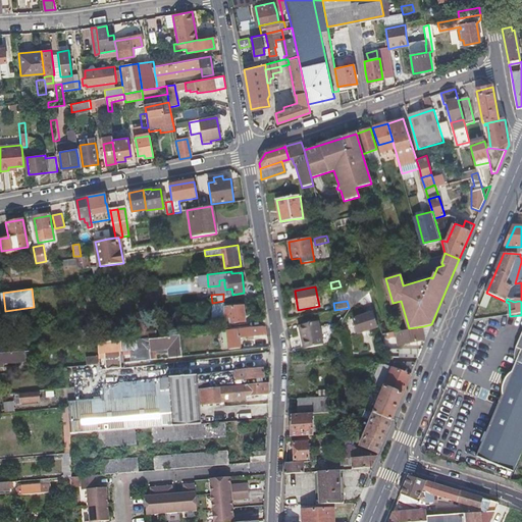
[(214,319),(214,316),(214,313),(226,311),(227,314),(232,313),(233,320),(247,318),(246,302),(228,305),(190,309),(191,321),(214,319)]
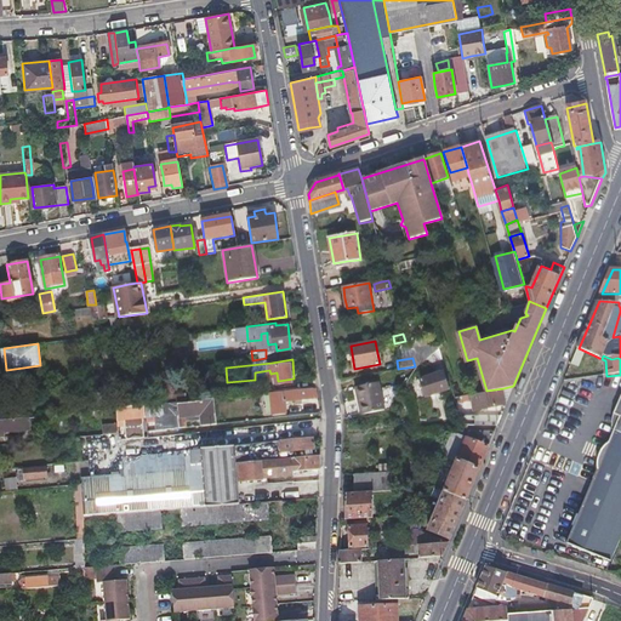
[(448,389),(444,380),(442,369),(420,375),(425,396),(448,389)]
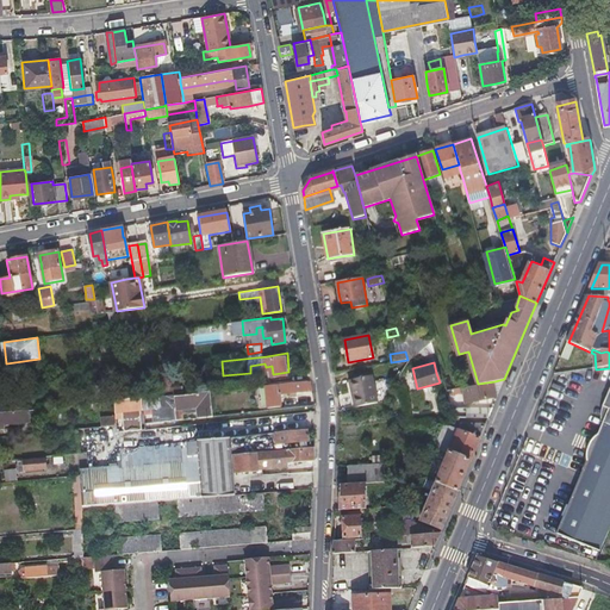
[(374,403),(371,390),(368,377),(349,380),(354,408),(374,403)]
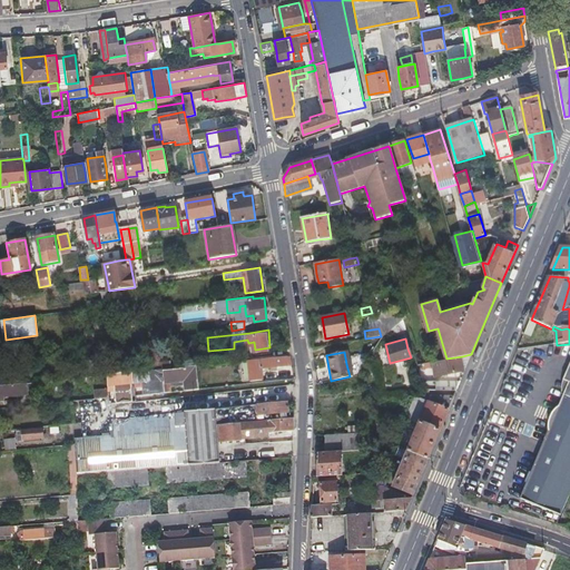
[(249,379),(255,377),(261,377),(259,367),(285,364),(284,354),(246,359),(249,379)]
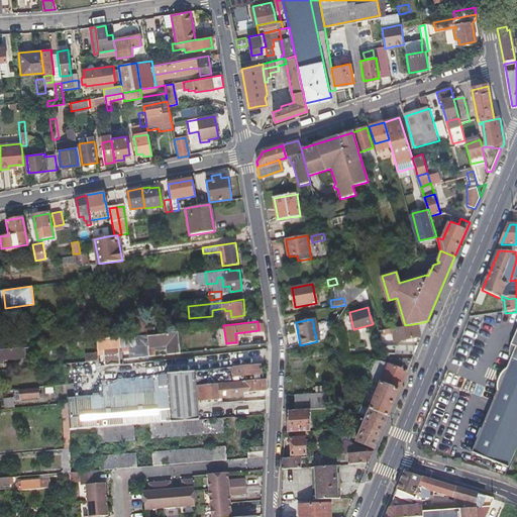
[(396,327),(397,333),(398,340),(421,336),(420,329),(419,323),(405,325),(396,327)]
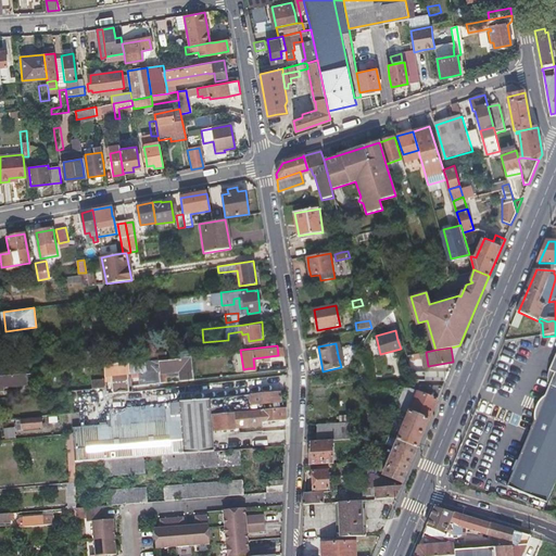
[(189,355),(155,358),(158,382),(166,381),(165,370),(180,369),(180,380),(191,379),(189,355)]
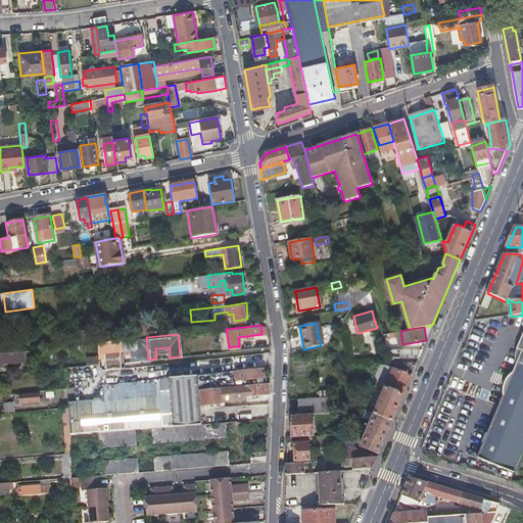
[(148,360),(146,337),(142,338),(143,353),(137,354),(137,361),(148,360)]
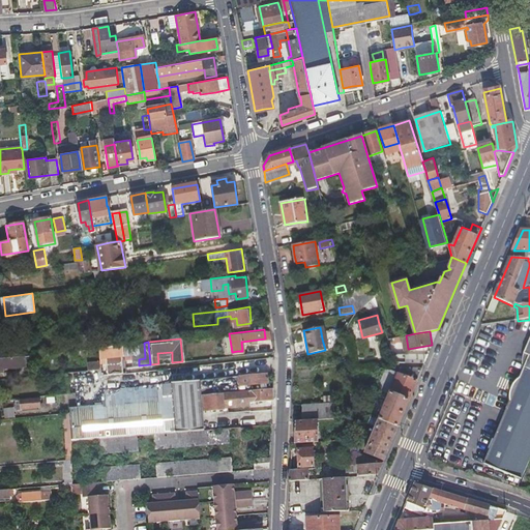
[(121,345),(122,354),(139,353),(138,343),(121,345)]
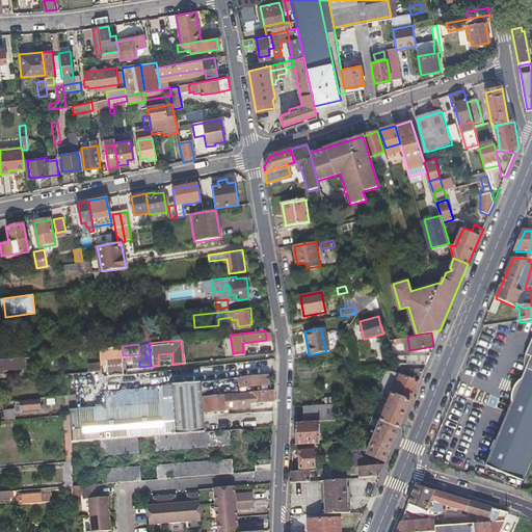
[(487,464),(525,480),(531,462),(531,344),(528,354),(531,356),(523,378),(520,380),(517,382),(514,386),(513,390),(512,394),(512,399),(512,403),(487,464)]
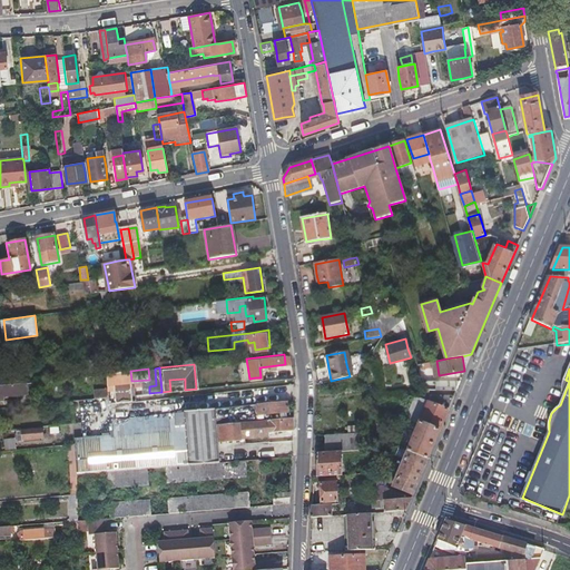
[(131,382),(131,381),(130,371),(106,374),(107,385),(106,385),(107,403),(134,400),(134,395),(126,396),(126,394),(112,395),(111,384),(131,382)]
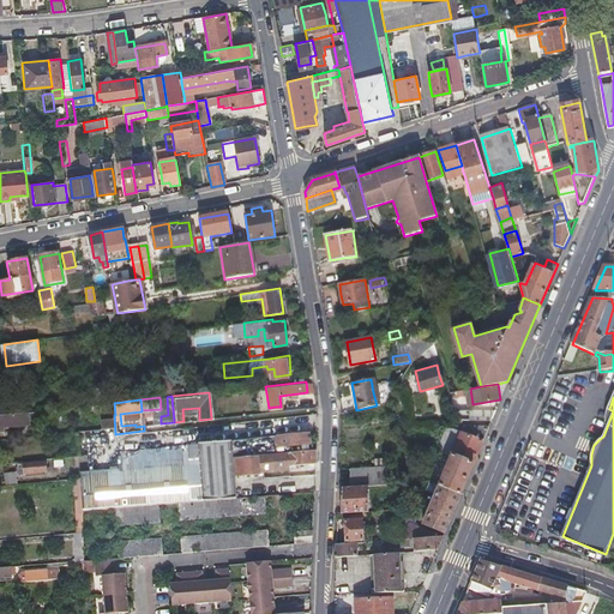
[(0,433),(4,433),(4,427),(29,425),(28,413),(0,415),(0,433)]
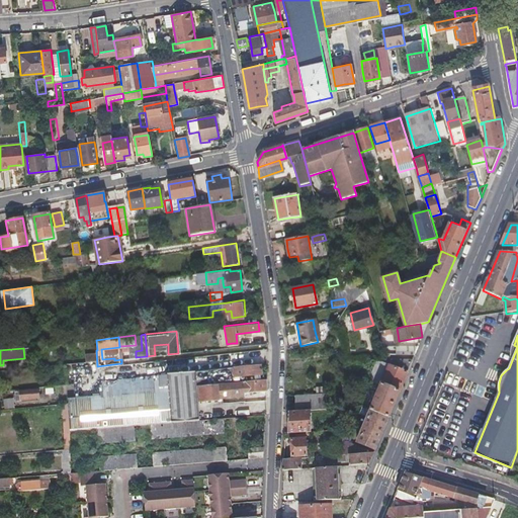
[(389,364),(408,372),(413,360),(391,358),(389,364)]
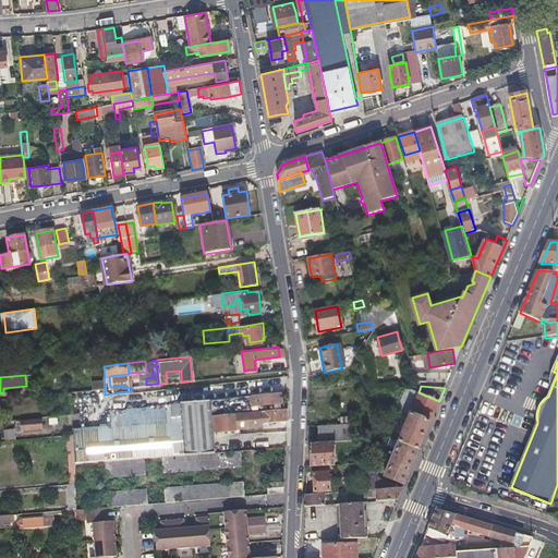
[(427,427),(439,401),(419,392),(410,389),(405,389),(399,403),(412,408),(408,419),(427,427)]
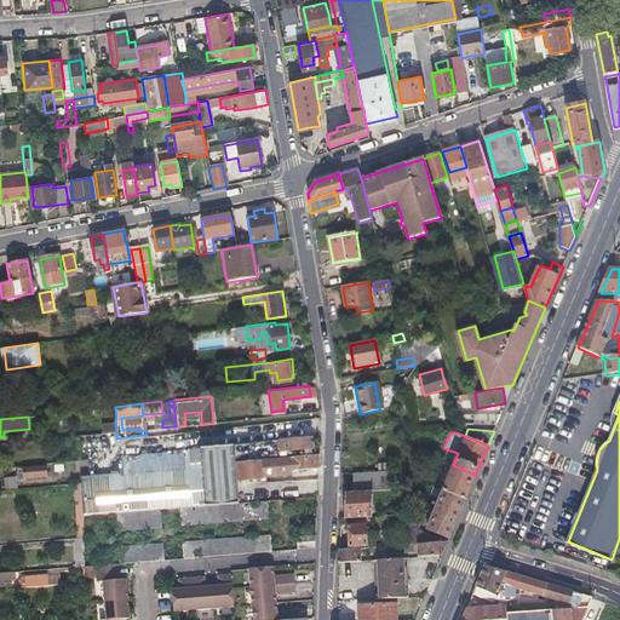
[(210,466),(281,459),(280,453),(314,449),(311,437),(208,448),(210,466)]
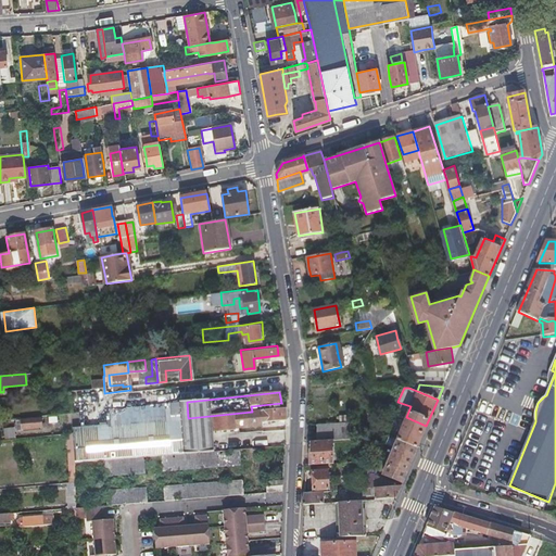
[(105,411),(106,426),(188,418),(187,402),(105,411)]
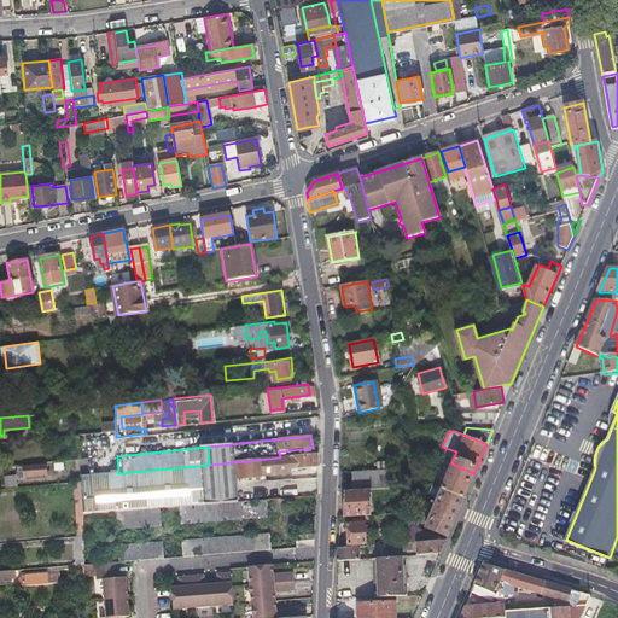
[(319,454),(280,458),(209,465),(118,473),(81,477),(82,514),(115,512),(158,508),(178,506),(238,501),(237,481),(261,479),(261,478),(291,474),(291,470),(318,467),(319,454)]
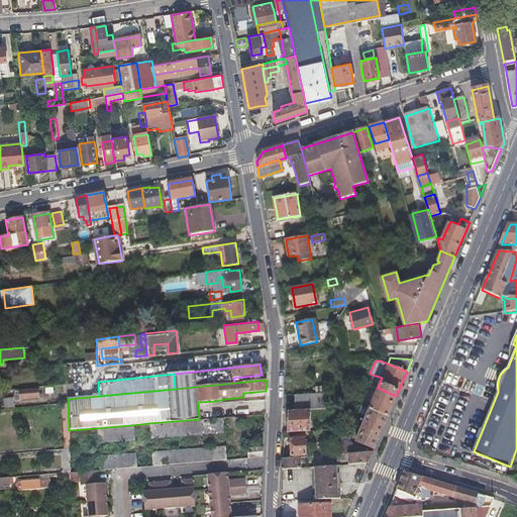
[(39,390),(40,399),(60,397),(59,388),(39,390)]
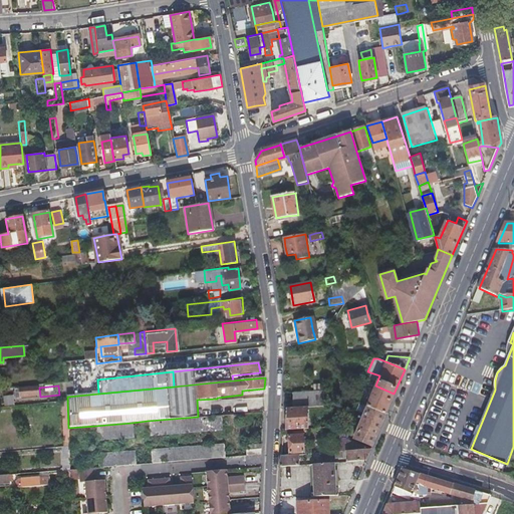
[(394,394),(375,386),(364,412),(382,420),(389,407),(394,394)]
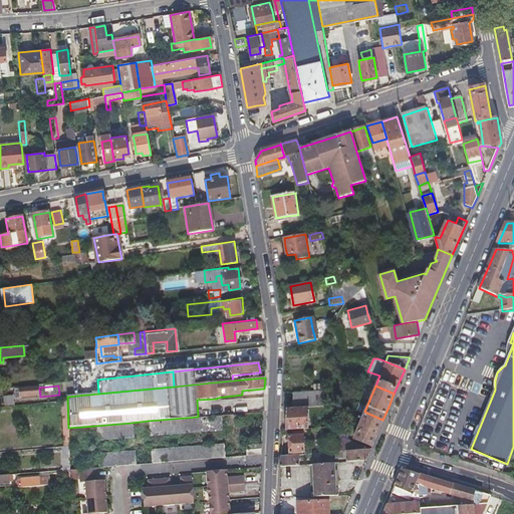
[(39,388),(30,389),(20,389),(21,398),(40,397),(39,388)]
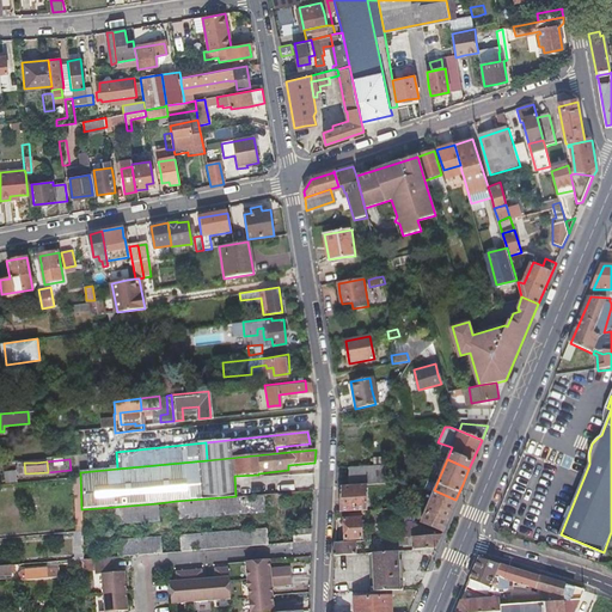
[(350,484),(342,487),(367,483),(387,482),(386,464),(349,467),(350,484)]
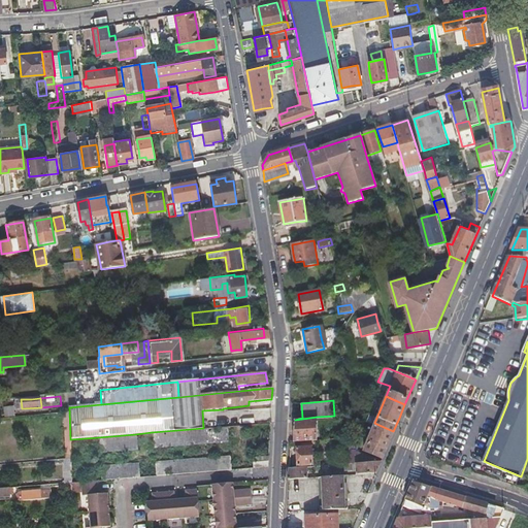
[(12,405),(3,406),(4,417),(13,416),(12,405)]
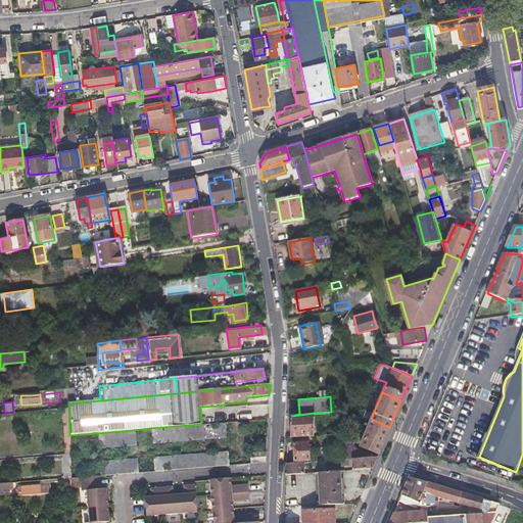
[(314,413),(292,416),(291,416),(292,436),(289,437),(315,435),(314,413)]
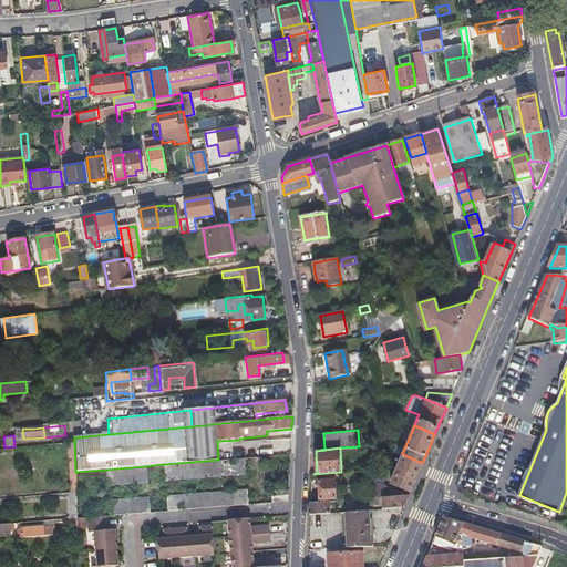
[(422,463),(402,454),(393,477),(413,486),(418,474),(422,463)]
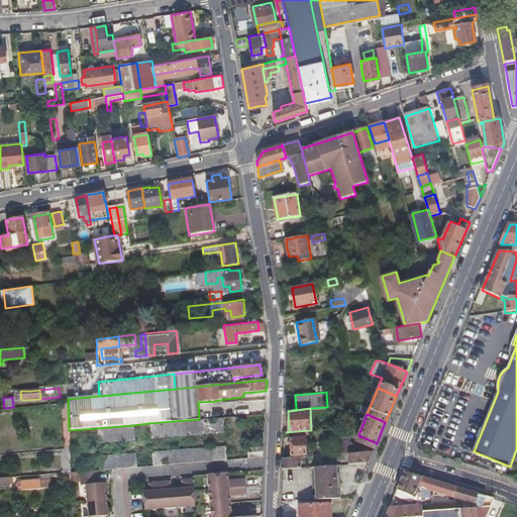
[(223,417),(199,419),(148,423),(149,437),(223,431),(223,417)]
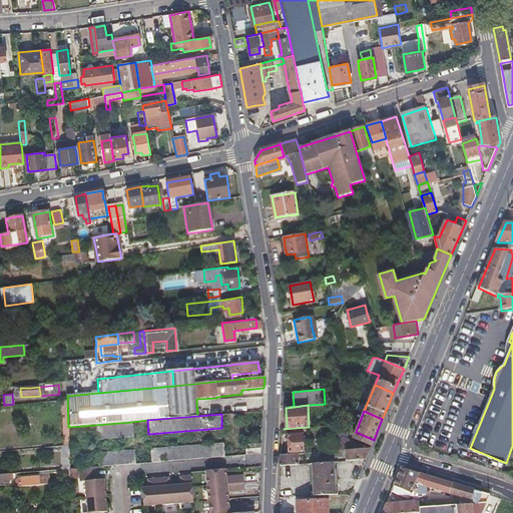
[(132,436),(131,422),(95,425),(96,438),(132,436)]
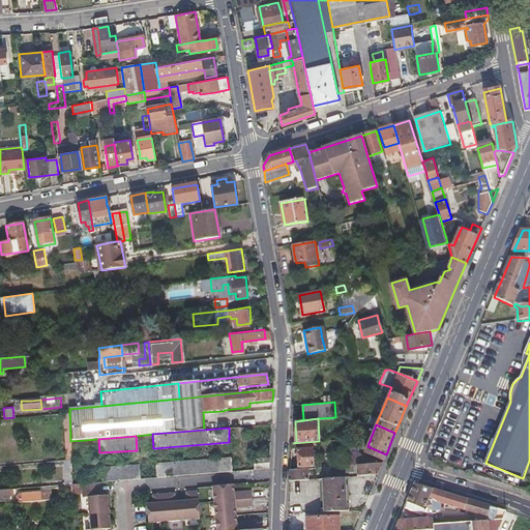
[(358,439),(351,439),(353,461),(355,461),(360,460),(359,454),(358,439)]
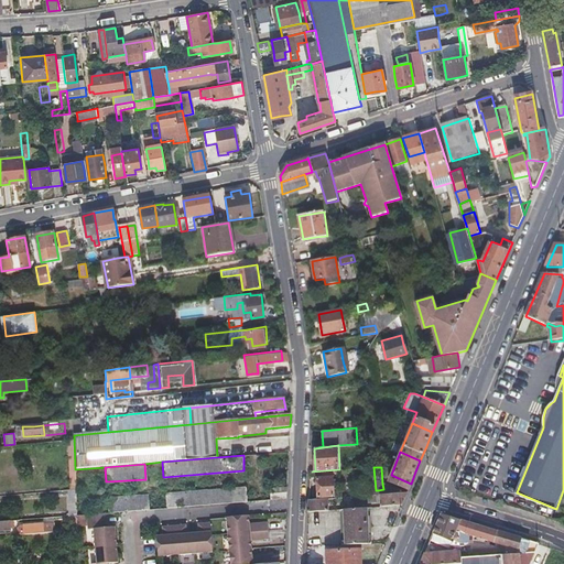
[(335,474),(329,475),(324,475),(324,477),(318,478),(321,495),(336,492),(335,474)]
